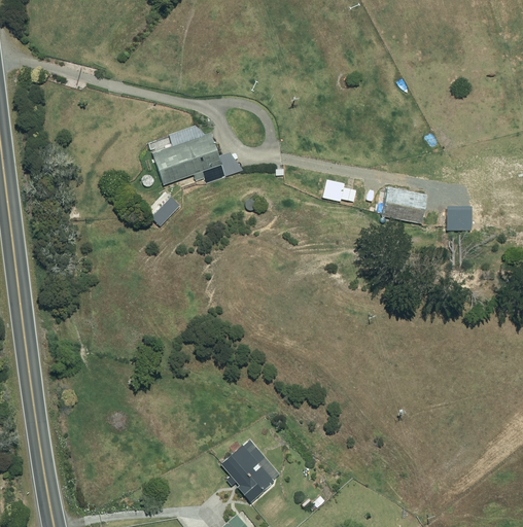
[(210,133),(152,152),(164,184),(197,173),(199,180),(208,177),(209,178),(224,172),(227,176),(231,174),(232,175),(244,171),(242,165),(235,168),(234,166),(230,167),(223,165),(222,166),(210,133)]
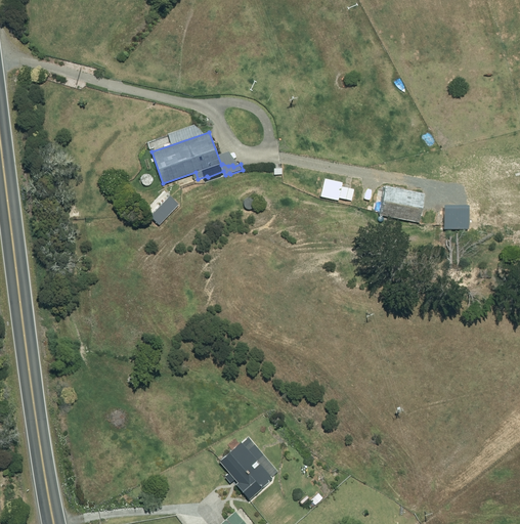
[(381,214),(421,222),(426,193),(386,186),(381,214)]
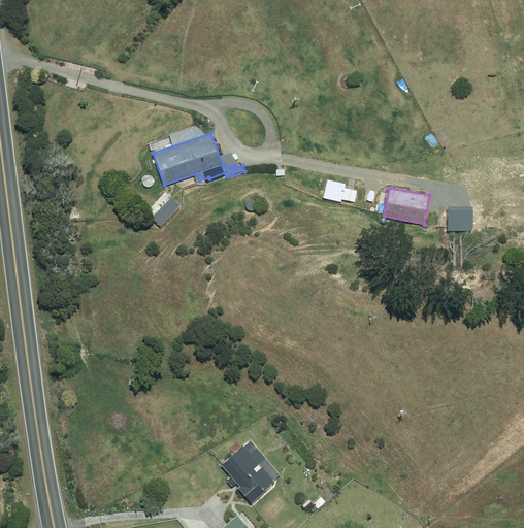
[(445,206),(445,227),(467,227),(467,206),(445,206)]
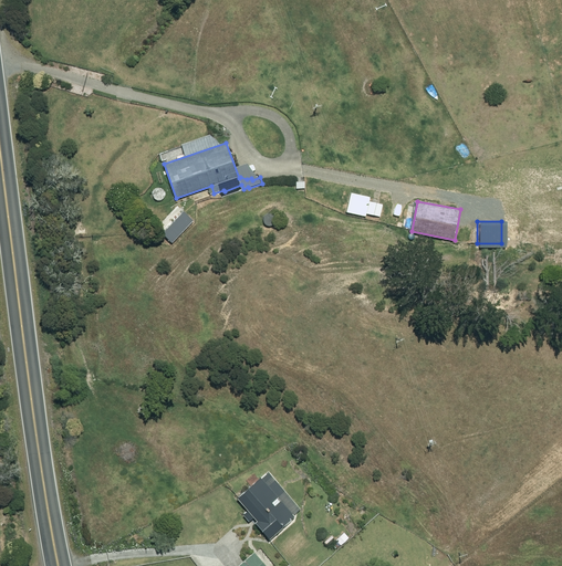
[(257,521),(255,523),(269,541),(297,516),(261,477),(237,498),(249,512),(245,515),(250,521),(253,517),(257,521)]
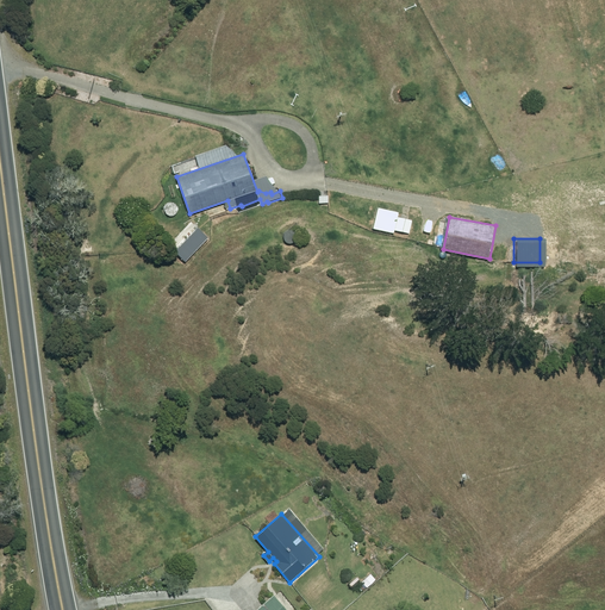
[(360,577),(351,584),(355,587),(363,580),(360,577)]
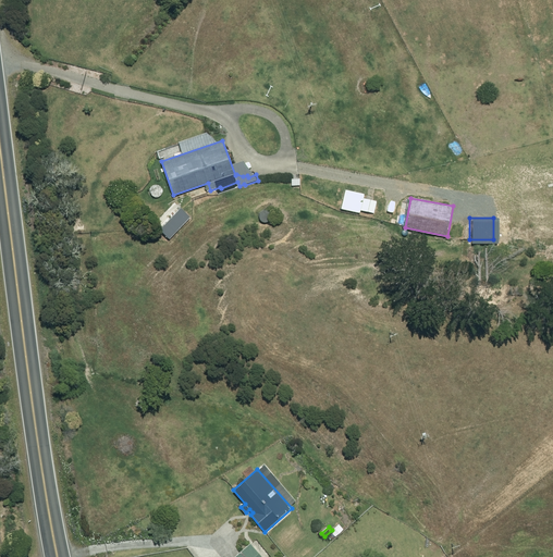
[(262,556),(253,544),(236,556),(262,556)]
